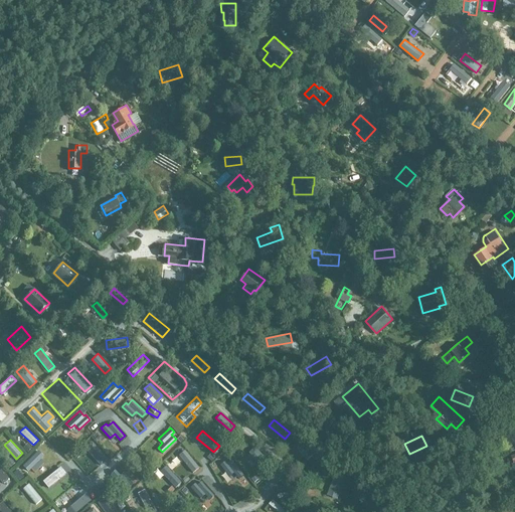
[(107,457),(92,440),(84,446),(100,463),(107,457)]
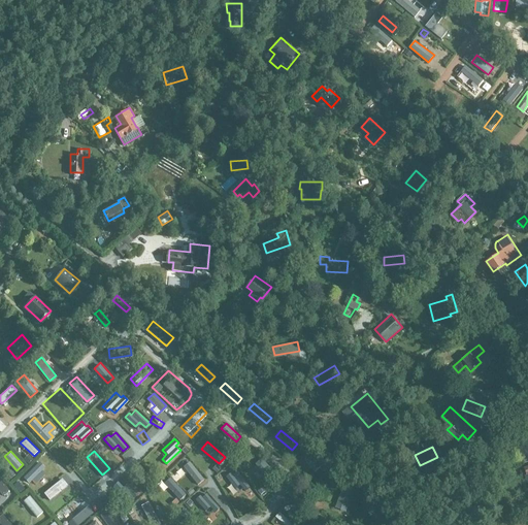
[(29,463),(33,459),(29,454),(25,459),(29,463)]
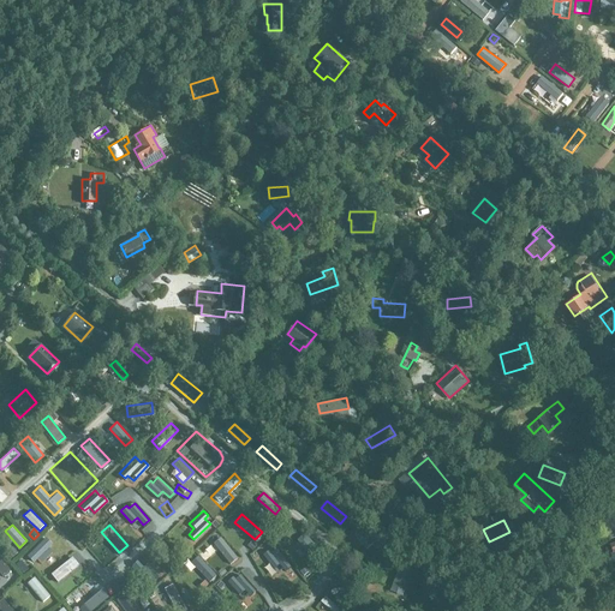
[(322,551),(305,532),(298,538),(315,558),(322,551)]
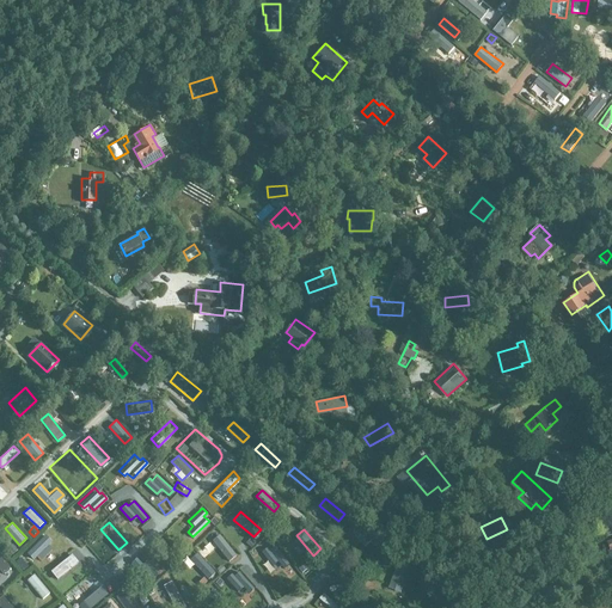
[(236,553),(219,533),(212,539),(228,559),(236,553)]
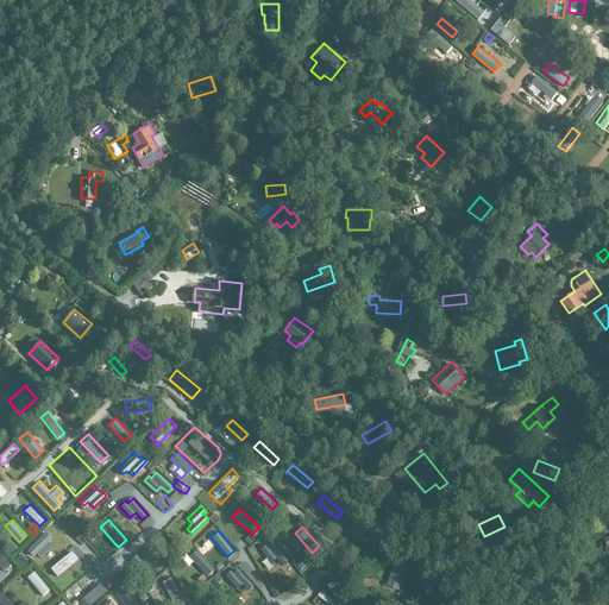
[(67,531),(61,536),(67,544),(73,541),(67,531)]
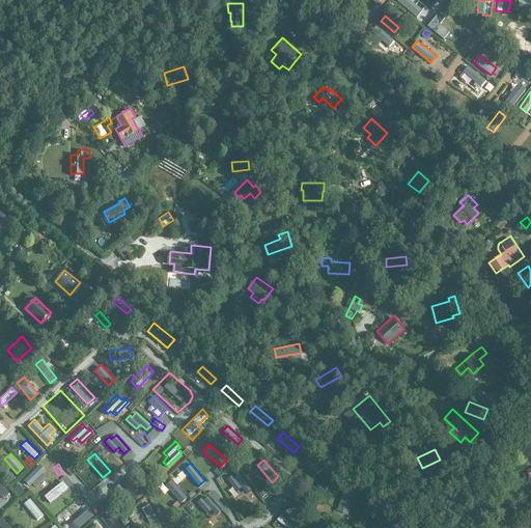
[(29,487),(46,471),(40,465),(24,480),(29,487)]
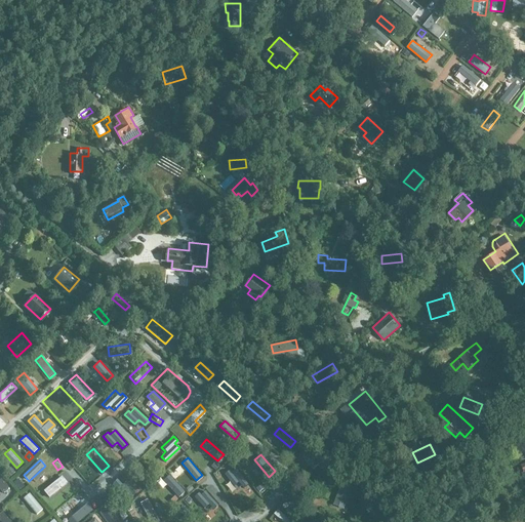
[(237,467),(231,471),(230,469),(224,473),(233,484),(238,480),(242,486),(248,482),(237,467)]
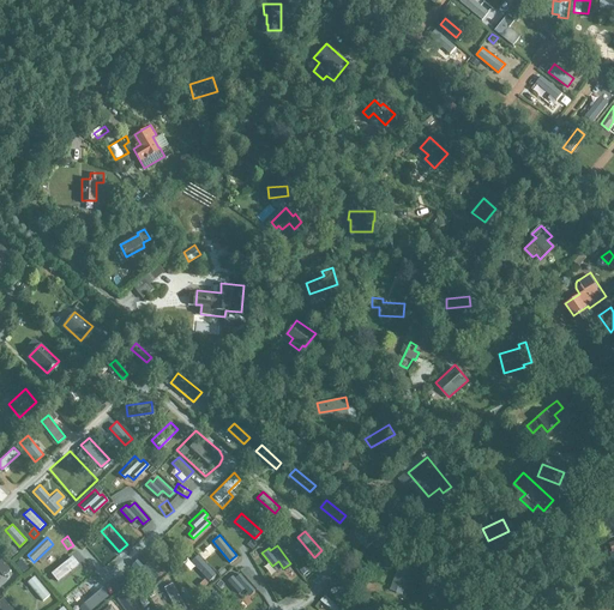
[(215,573),(196,553),(190,560),(209,579),(215,573)]
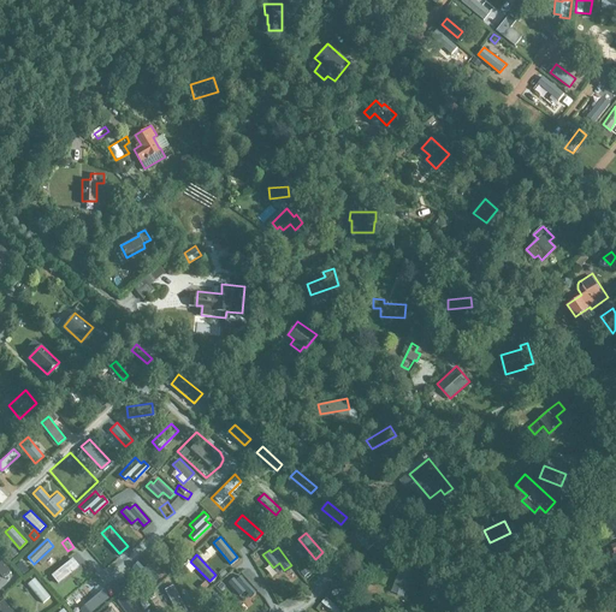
[(0,571),(3,575),(10,569),(0,558),(0,571)]
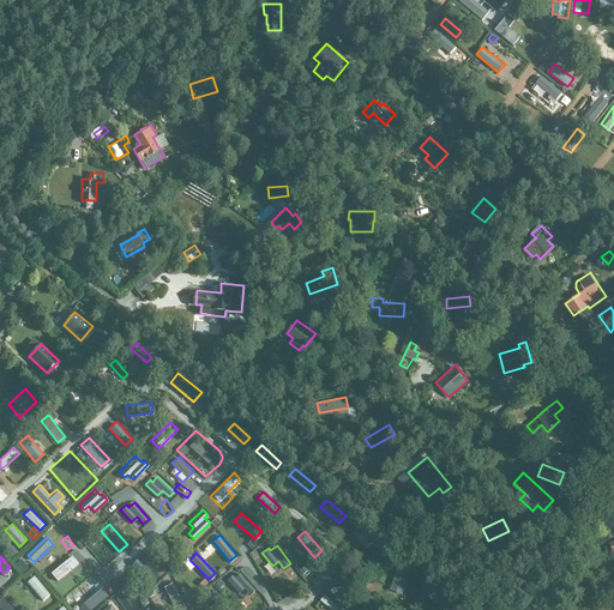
[(72,557),(52,573),(58,581),(78,566),(72,557)]
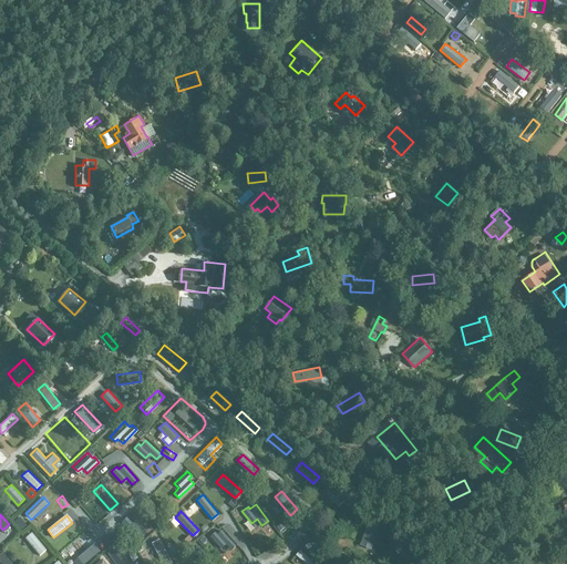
[(132,522),(126,515),(121,521),(135,536),(141,531),(142,533),(146,529),(136,518),(132,522)]
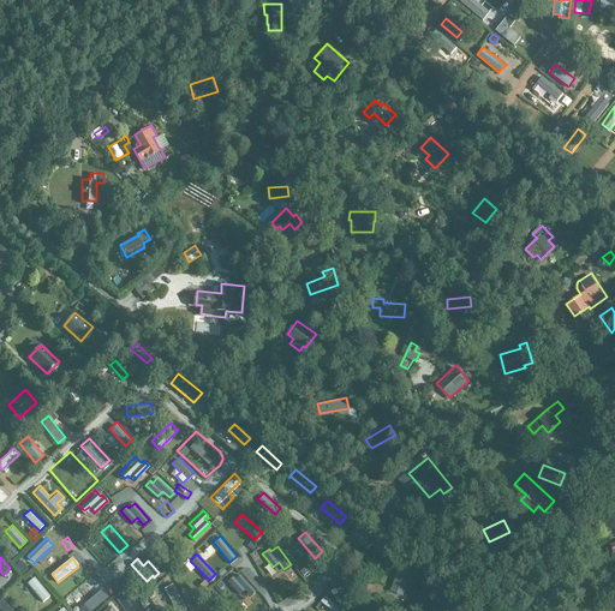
[(399,567),(394,580),(407,585),(411,571),(399,567)]
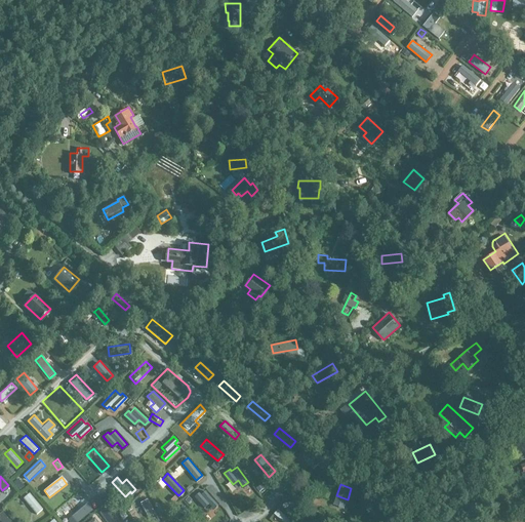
[(257,487),(253,491),(263,503),(272,495),(265,485),(259,489),(257,487)]
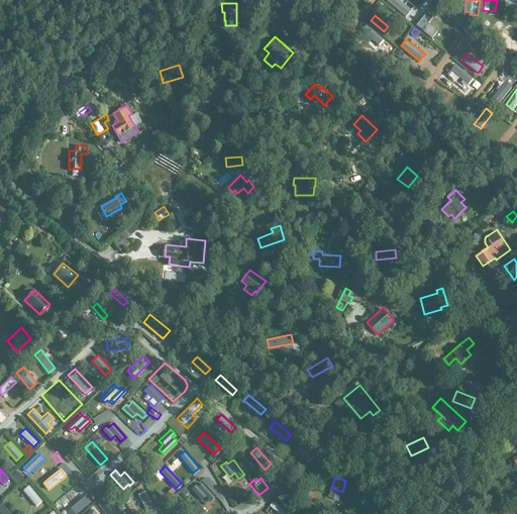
[(283,484),(294,490),(296,486),(286,480),(283,484)]
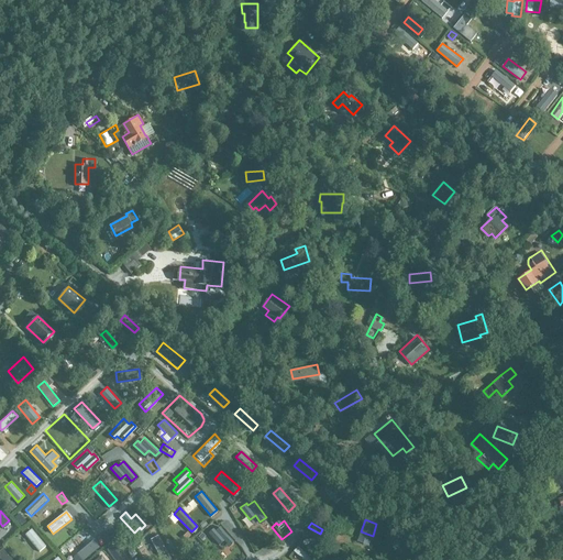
[(219,525),(214,529),(212,527),(208,530),(219,544),(223,539),(229,545),(233,540),(219,525)]
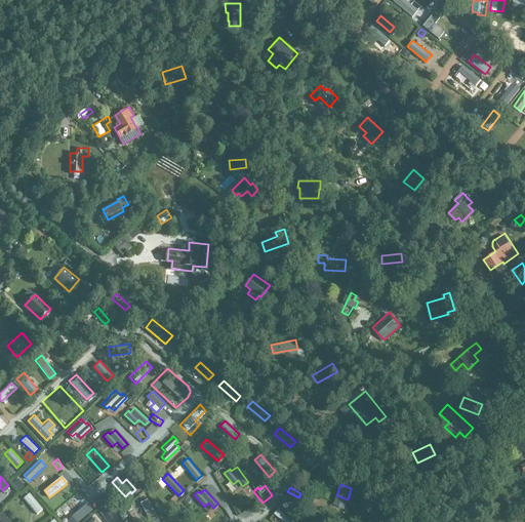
[(236,497),(241,506),(249,500),(244,492),(236,497)]
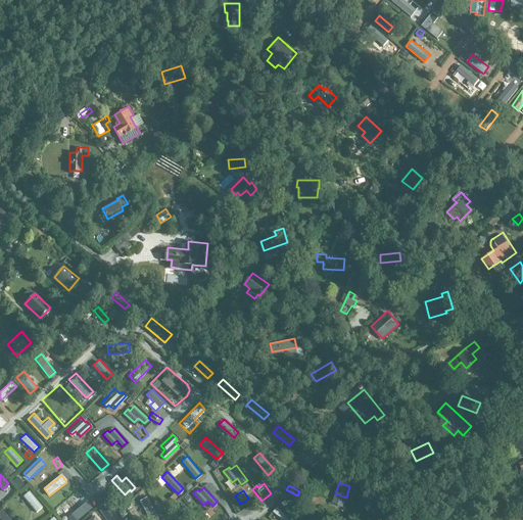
[(36,511),(42,506),(30,491),(22,497),(36,511)]
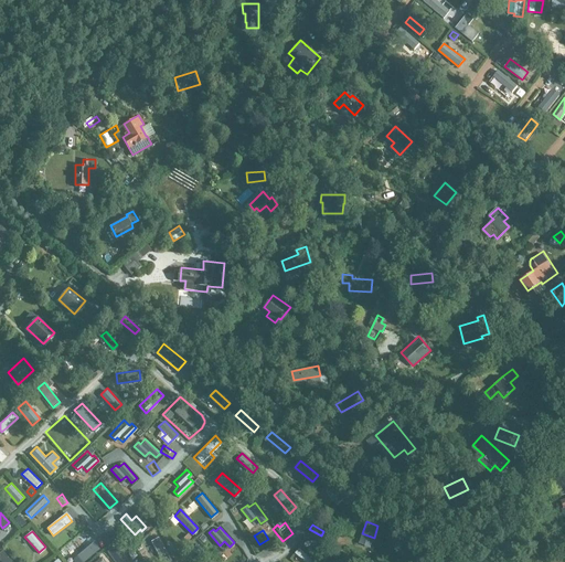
[(105,544),(110,541),(107,533),(102,536),(105,544)]
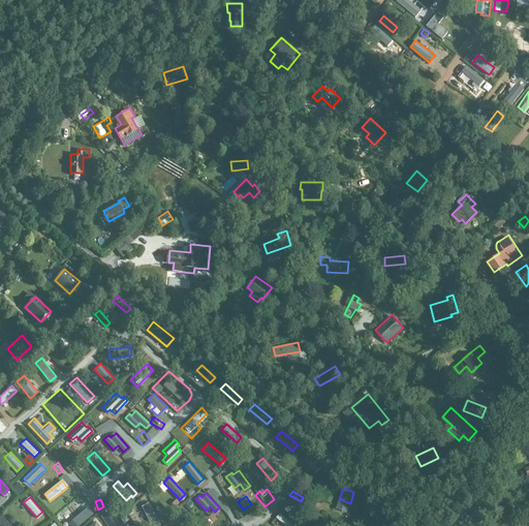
[(152,525),(160,522),(148,500),(141,504),(152,525)]
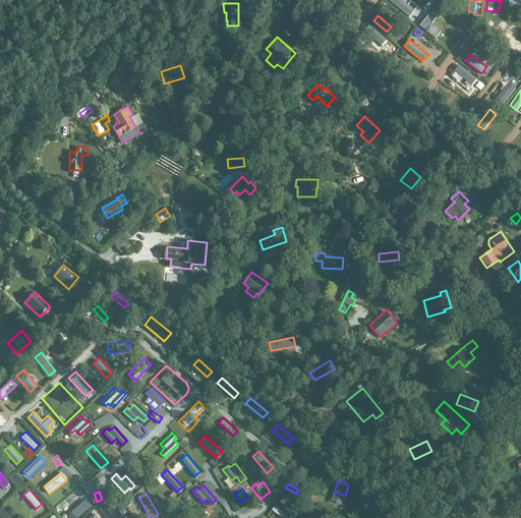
[(87,499),(67,515),(69,517),(75,517),(92,505),(87,499)]
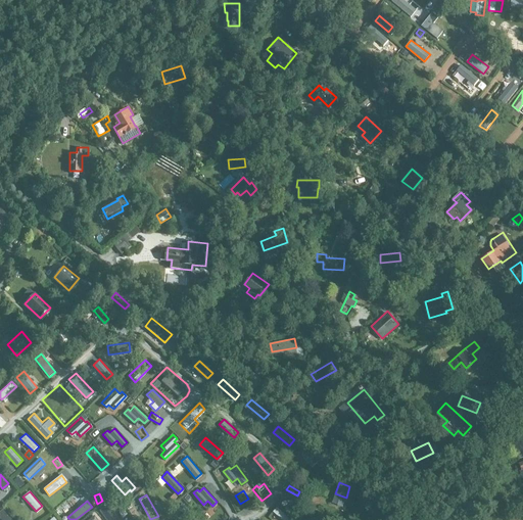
[(193,513),(184,503),(181,506),(184,509),(181,512),(187,518),(193,513)]
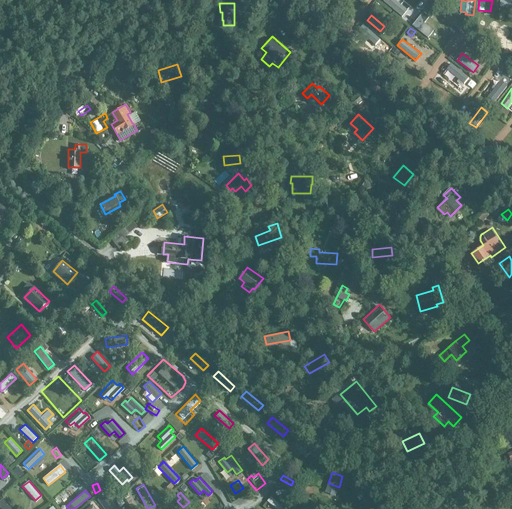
[(195,495),(197,508),(203,508),(201,494),(195,495)]
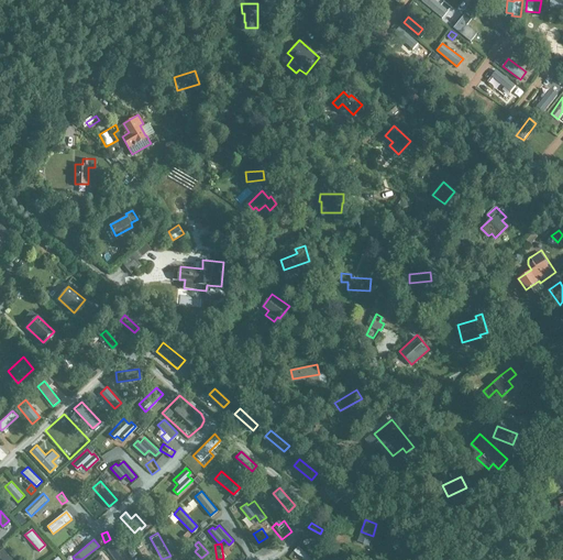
[(118,559),(125,559),(114,546),(109,550),(118,559)]
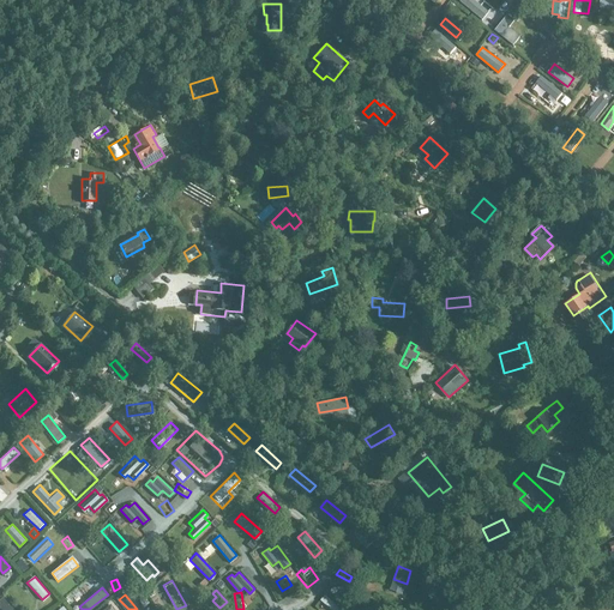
[(337,609),(341,607),(326,595),(321,599),(333,609),(337,609)]
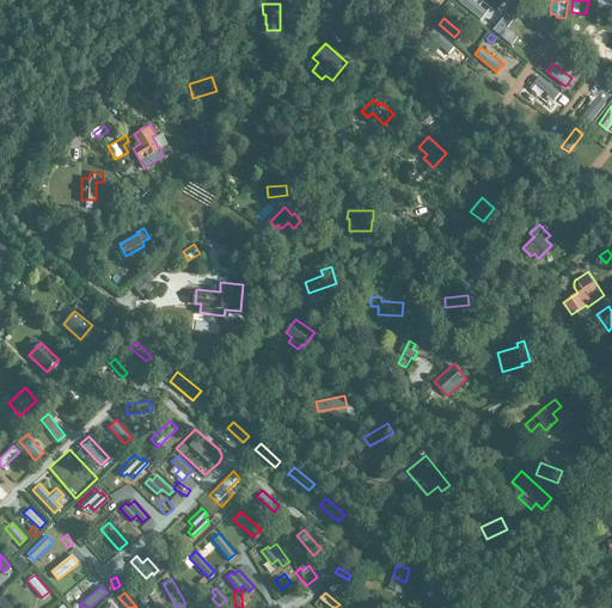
[(0,605),(2,607),(14,607),(4,595),(0,597),(0,605)]
